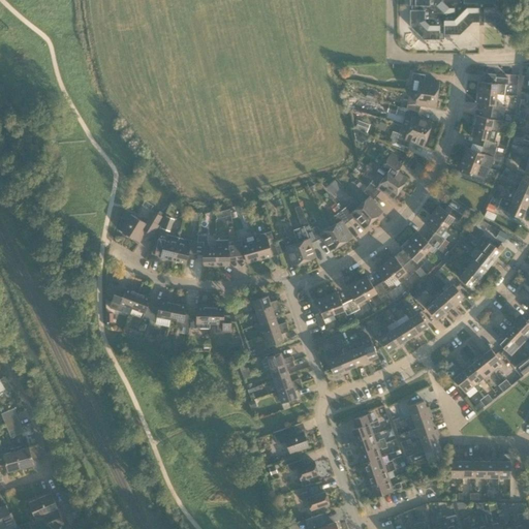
[(409,0),(409,5),(411,5),(411,9),(409,9),(409,26),(423,39),(443,39),(443,34),(460,34),(472,22),(490,22),(502,34),(514,34),(514,19),(498,2),(493,2),(493,0),(409,0)]
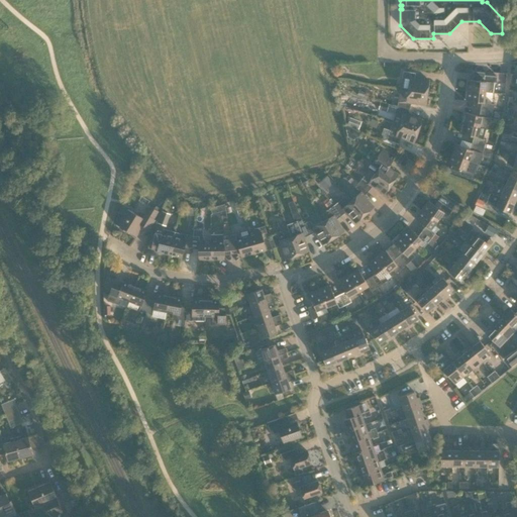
[(407,90),(427,93),(429,80),(414,78),(415,73),(403,71),(402,77),(404,78),(403,89),(407,90)]
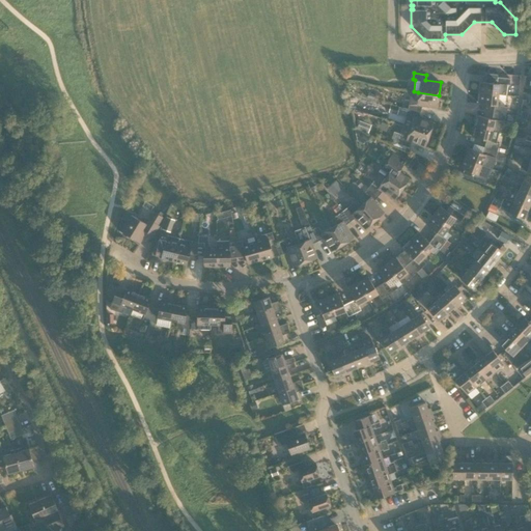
[(481,82),(480,92),(498,94),(506,95),(507,84),(509,85),(510,78),(497,77),(497,83),(481,82)]
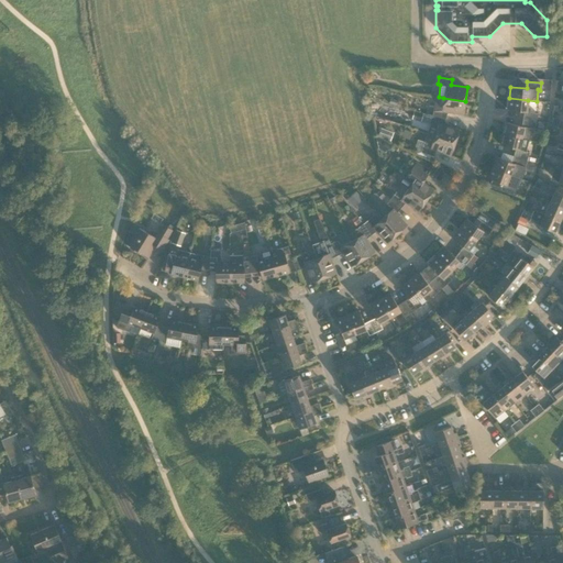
[(443,98),(439,97),(434,96),(433,109),(432,116),(445,118),(448,112),(463,114),(465,101),(443,98)]
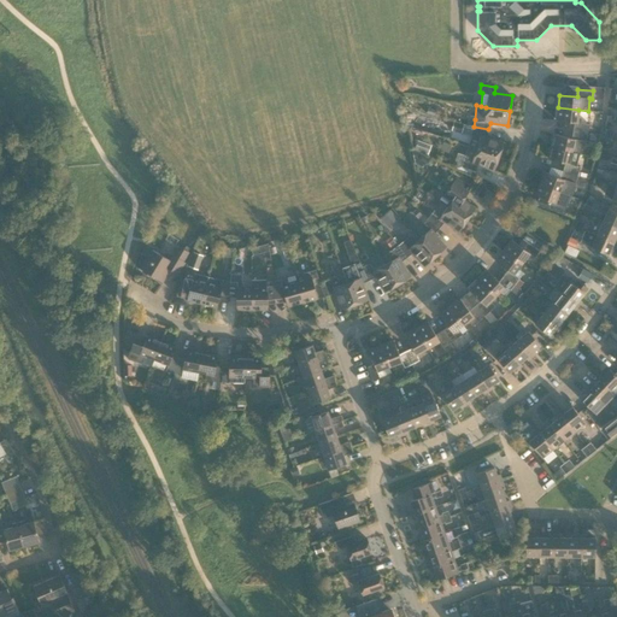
[(577,122),(579,110),(558,107),(556,121),(574,122),(573,130),(588,133),(589,124),(577,122)]
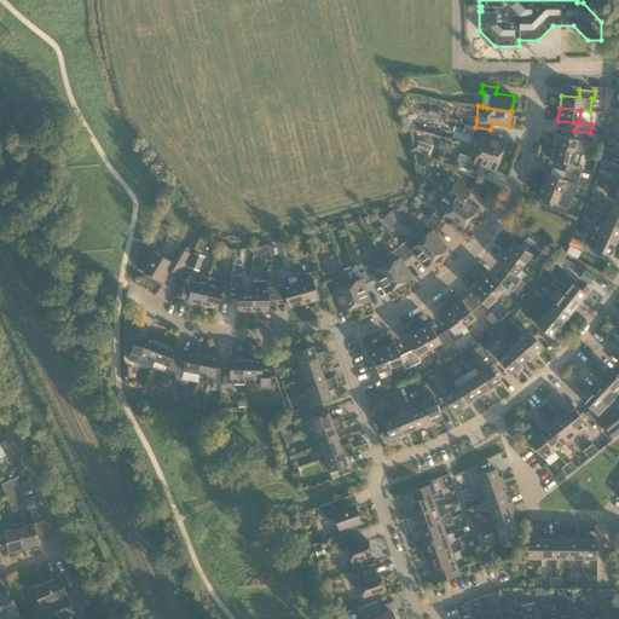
[(466,125),(455,122),(452,131),(463,133),(466,125)]
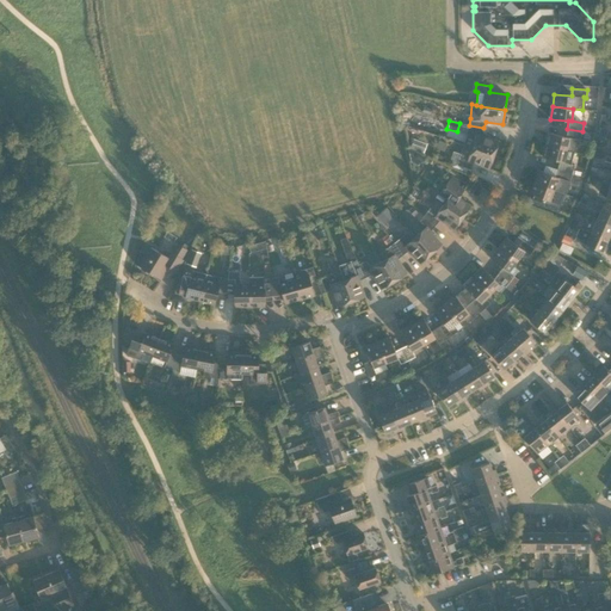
[(482,135),(483,128),(469,125),(468,131),(463,144),(494,154),(499,141),(482,135)]
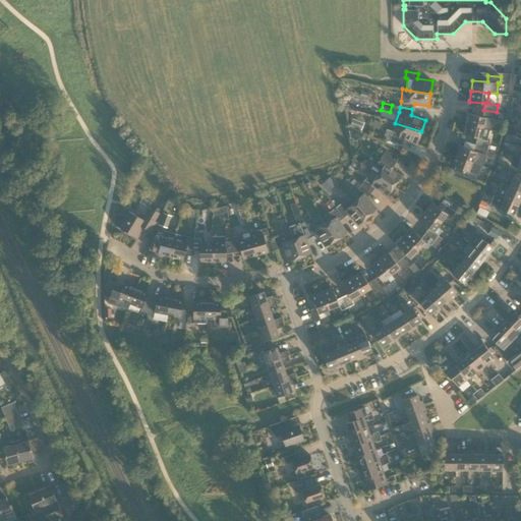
[(496,119),(497,112),(483,110),(482,116),(468,113),(465,123),(482,127),(482,128),(489,129),(493,118),(496,119)]
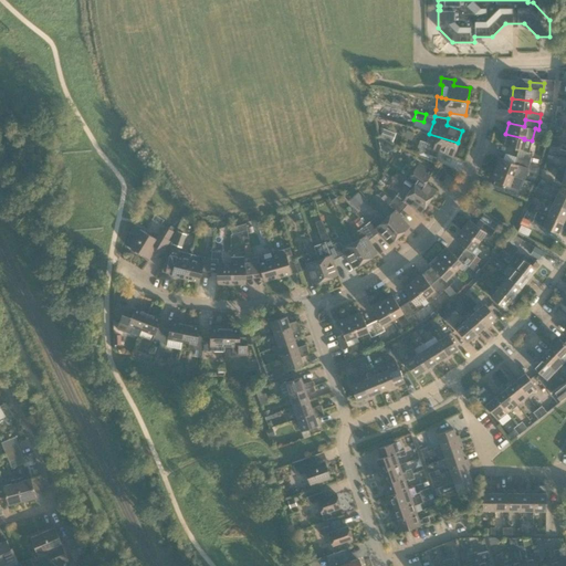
[(396,133),(384,127),(380,136),(392,142),(396,133)]
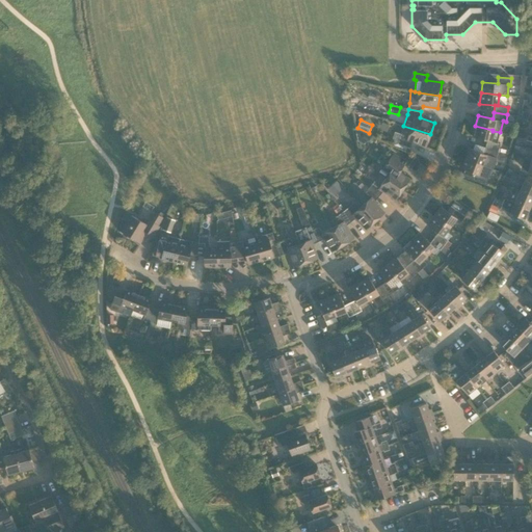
[(430,134),(403,126),(397,143),(409,148),(411,141),(426,147),(430,134)]
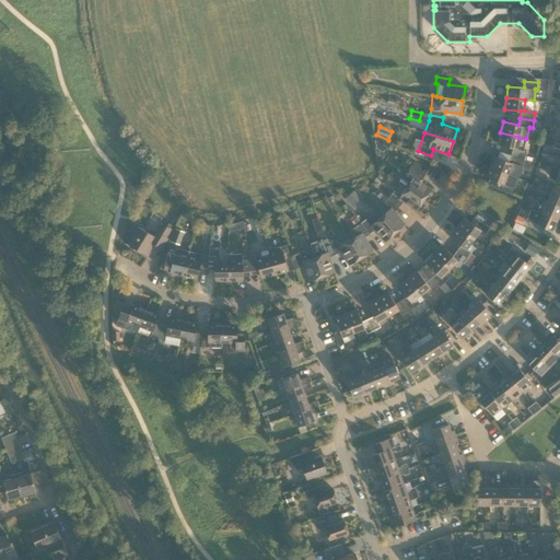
[(513,148),(511,154),(524,159),(526,151),(523,150),(526,139),(518,138),(518,137),(500,132),(498,143),(500,144),(510,147),(511,147),(512,147),(513,148)]
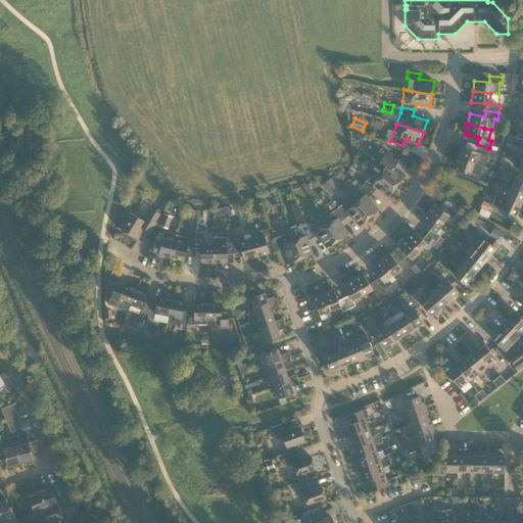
[(487,154),(489,148),(477,144),(477,145),(475,150),(465,147),(463,146),(461,145),(457,155),(474,161),(483,165),(487,155),(487,154)]
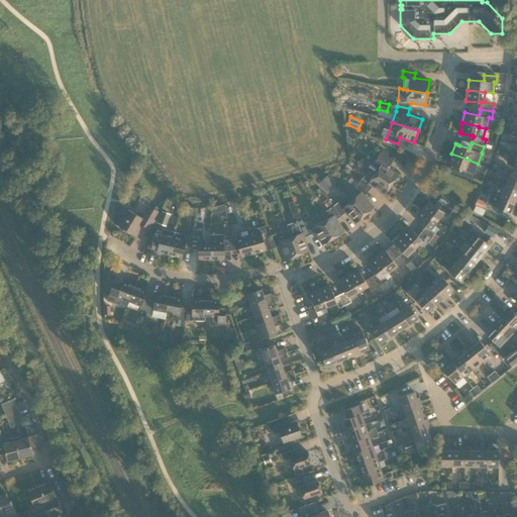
[(391,159),(388,157),(390,153),(382,148),(372,164),(371,163),(369,163),(366,167),(375,173),(391,184),(398,174),(386,166),(391,159)]
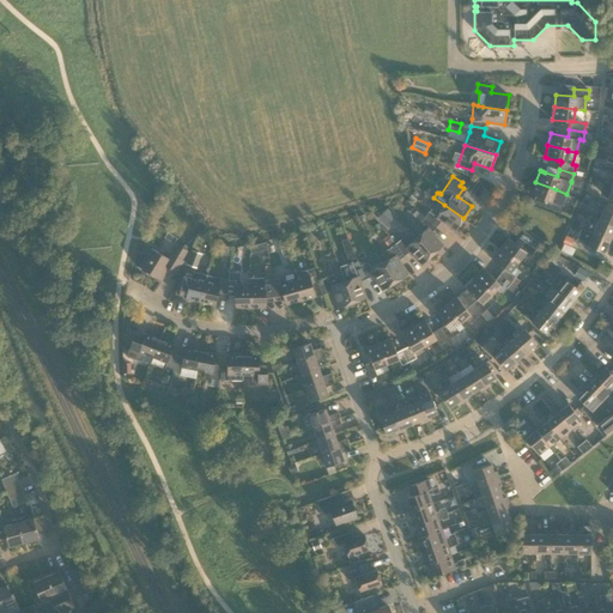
[(566,194),(535,182),(532,194),(547,200),(545,207),(559,212),(562,205),(566,194)]
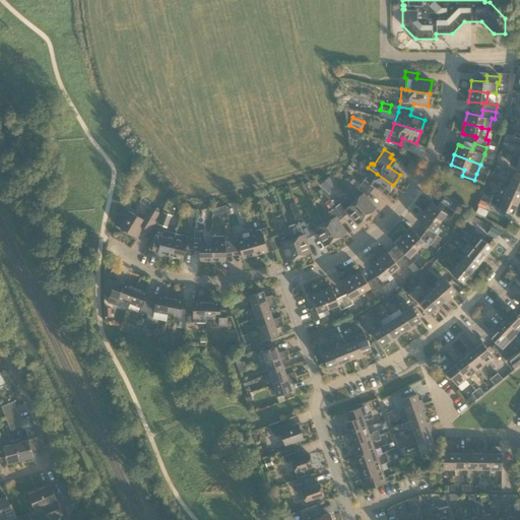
[(519,156),(518,156),(512,154),(509,163),(514,164),(514,167),(515,167),(515,168),(519,169),(519,156)]
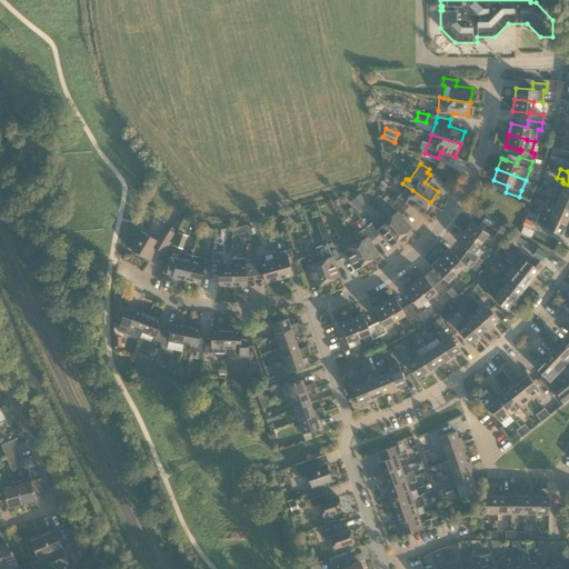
[(395,201),(405,210),(409,205),(422,213),(430,202),(412,190),(407,198),(400,193),(398,196),(395,201)]
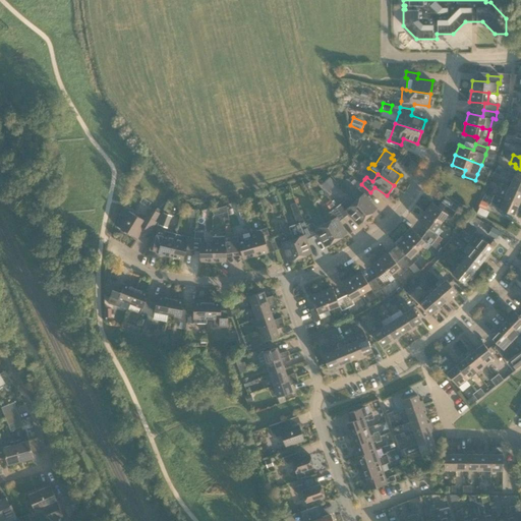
[(520,179),(514,176),(509,186),(520,192),(520,179)]
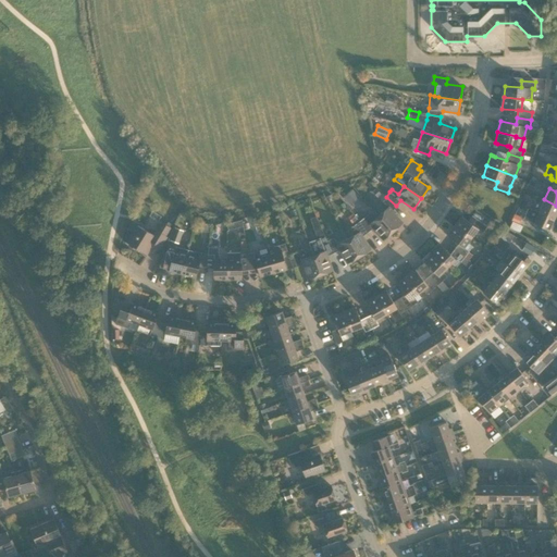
[(347,202),(356,194),(351,189),(343,197),(347,202)]
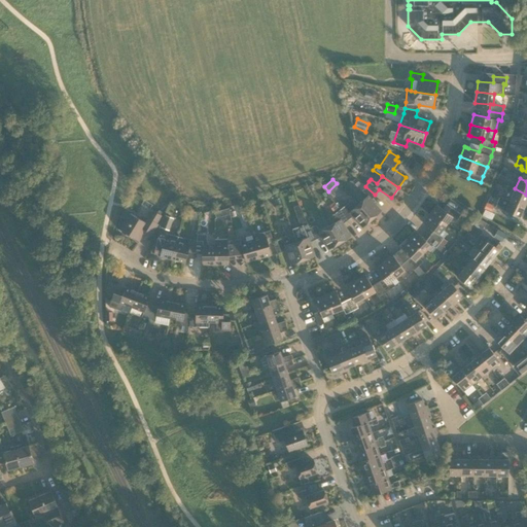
[(341,204),(351,196),(344,186),(334,194),(341,204)]
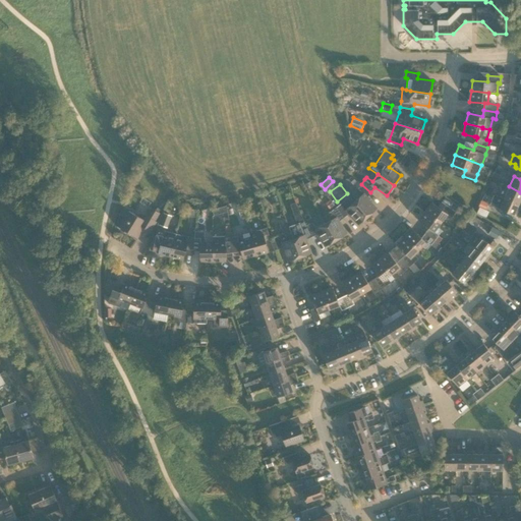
[(362,193),(354,201),(367,216),(377,208),(366,196),(370,192),(361,184),(357,188),(362,193)]
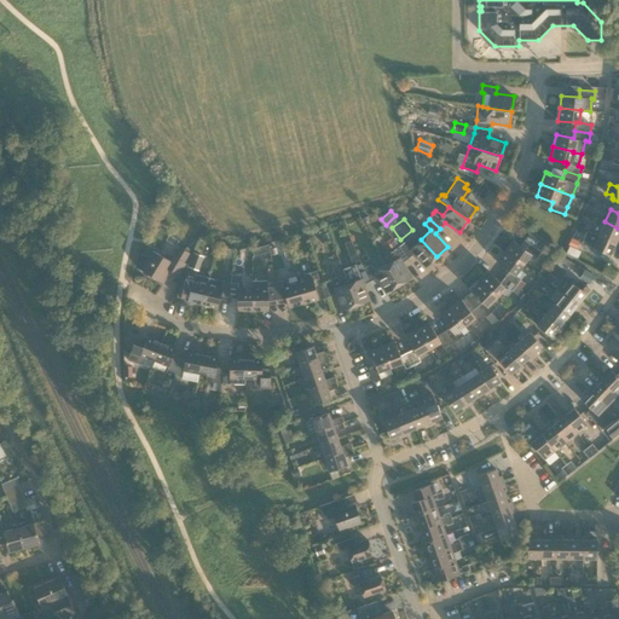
[(599,235),(618,243),(618,242),(618,237),(618,233),(618,229),(605,221),(599,235)]
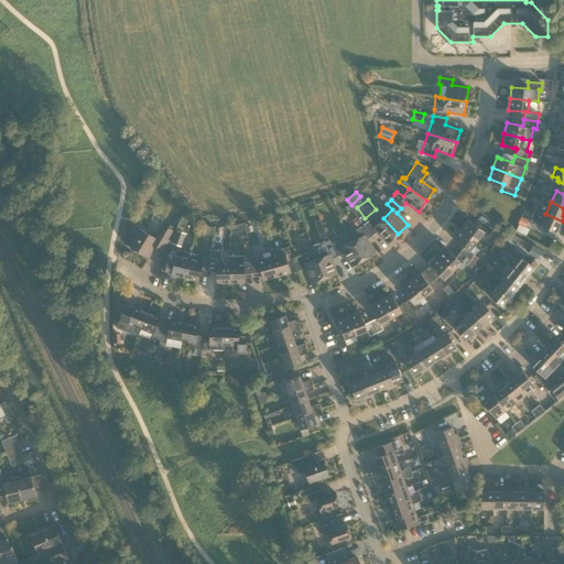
[(563,221),(545,214),(535,209),(530,220),(540,225),(555,232),(559,226),(561,227),(563,221)]
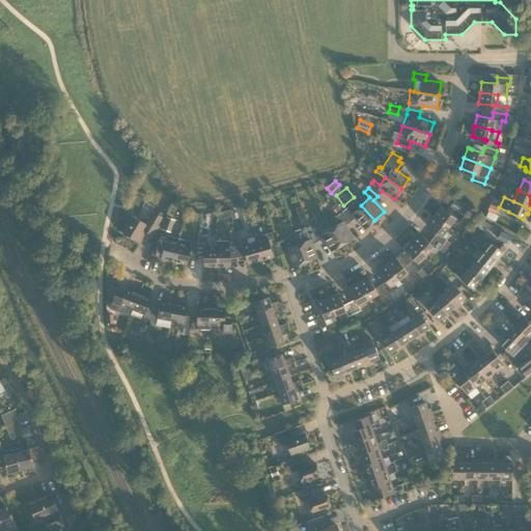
[(340,208),(336,203),(332,206),(336,213),(340,208)]
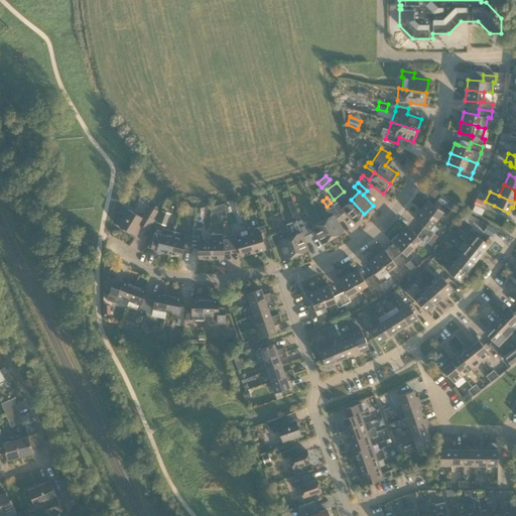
[(364,214),(351,200),(346,204),(341,198),(337,202),(333,205),(340,215),(345,212),(355,223),(364,214)]
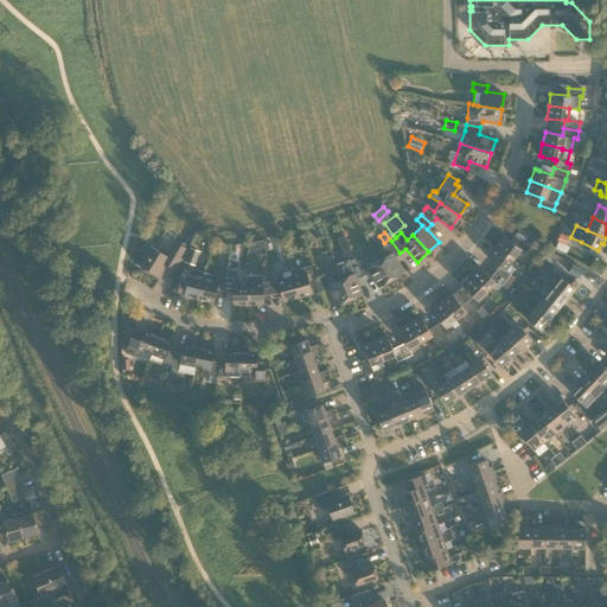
[(568,237),(561,234),(560,237),(557,241),(564,244),(568,237)]
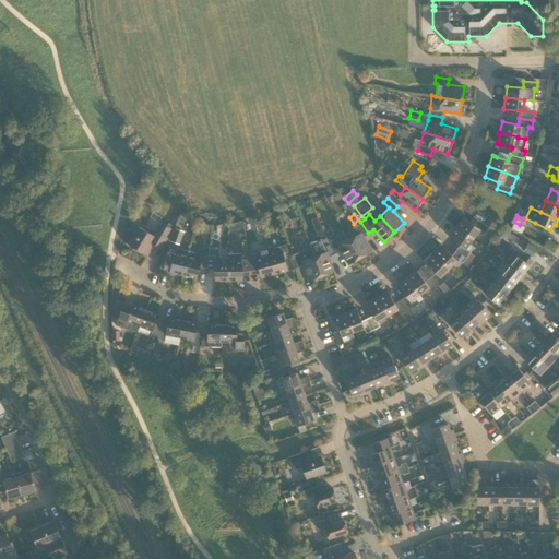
[(455,226),(472,238),(479,229),(484,233),(488,227),(477,219),(474,225),(463,216),(455,226)]
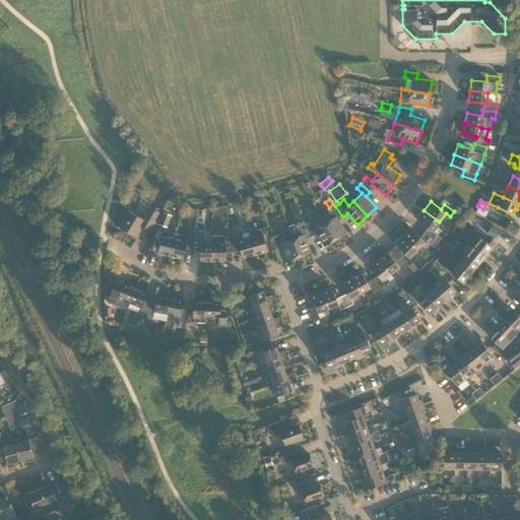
[(295,202),(289,204),(293,212),(299,210),(295,202)]
